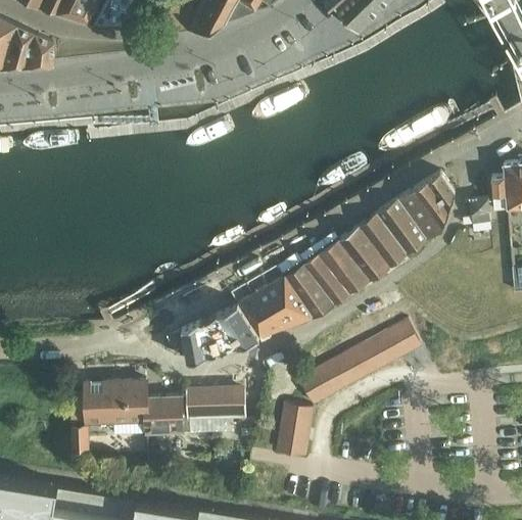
[(39,0),(19,0),(35,9),(39,0)]
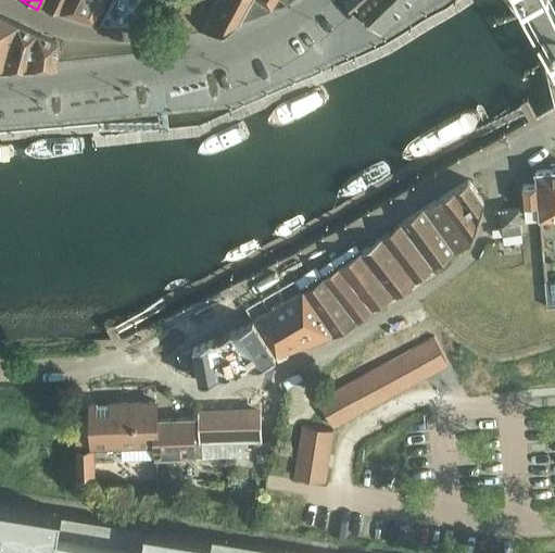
[(59,16),(65,0),(47,0),(42,11),(59,16)]
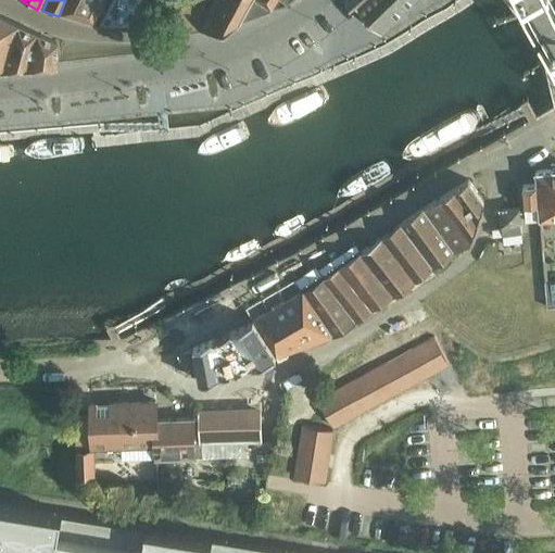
[(65,0),(59,16),(91,27),(103,0),(65,0)]
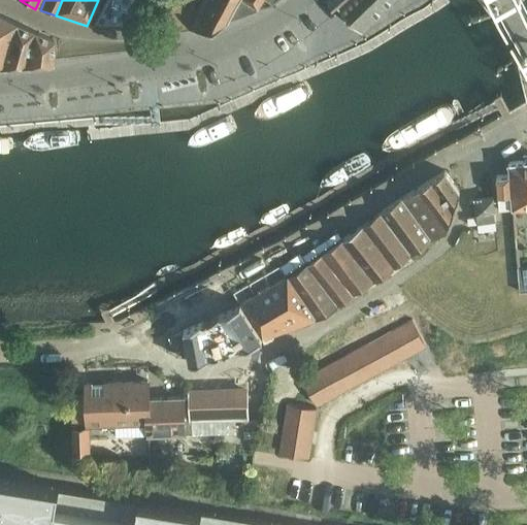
[(125,30),(139,31),(141,14),(134,14),(134,0),(105,0),(93,28),(125,29),(125,30)]
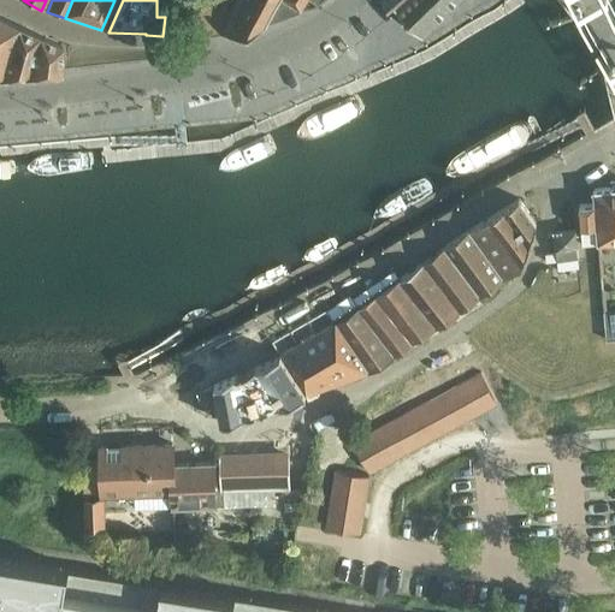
[(220,34),(237,4),(230,0),(228,0),(222,13),(201,3),(187,37),(220,34)]
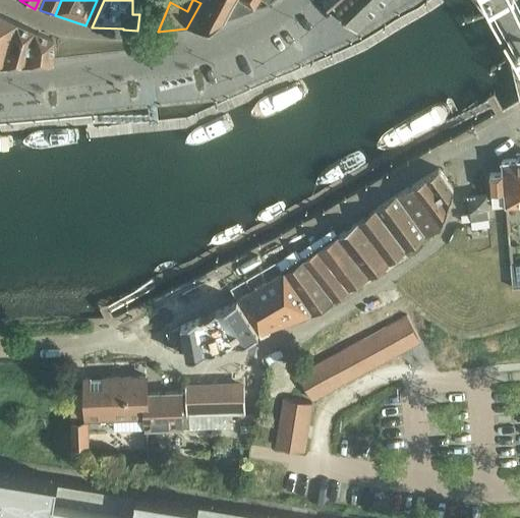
[(221,22),(235,0),(201,0),(200,3),(186,29),(221,22)]
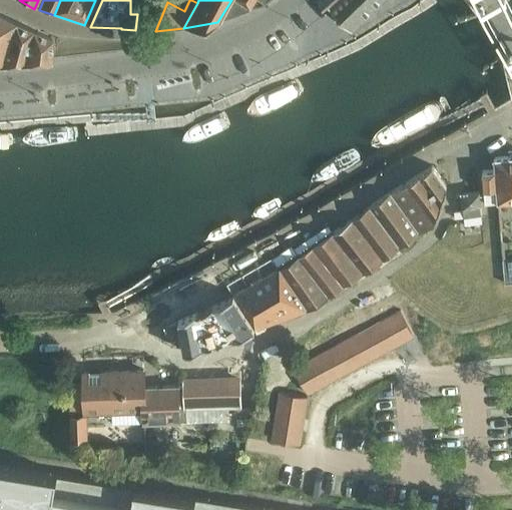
[(262,0),(231,0),(217,22),(248,12),(247,8),(252,0),(256,0),(261,3),(262,0)]
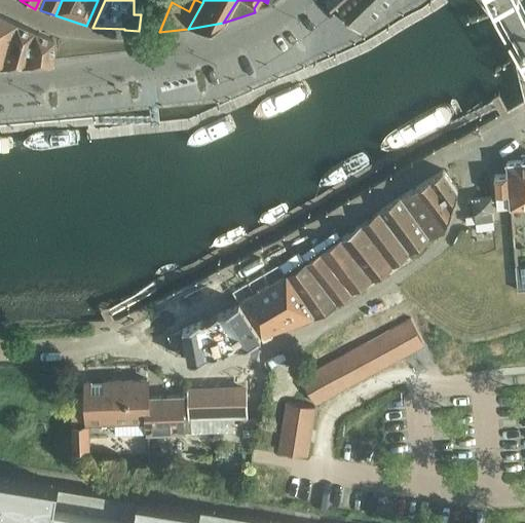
[(339,0),(333,6),(359,33),(391,0),(339,0)]
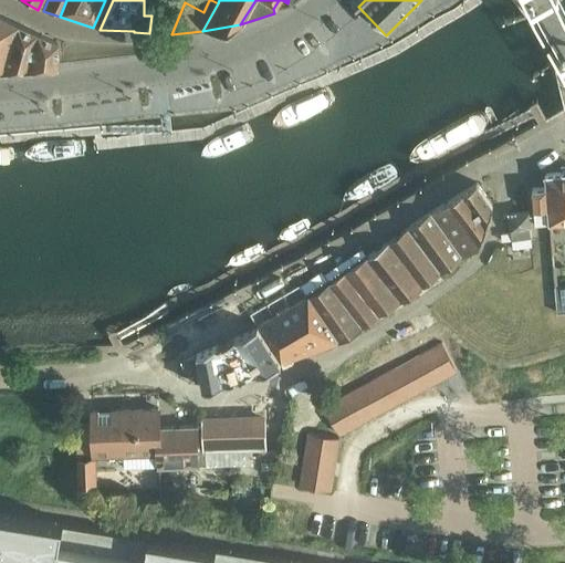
[(0,74),(4,74),(20,28),(0,18),(0,74)]
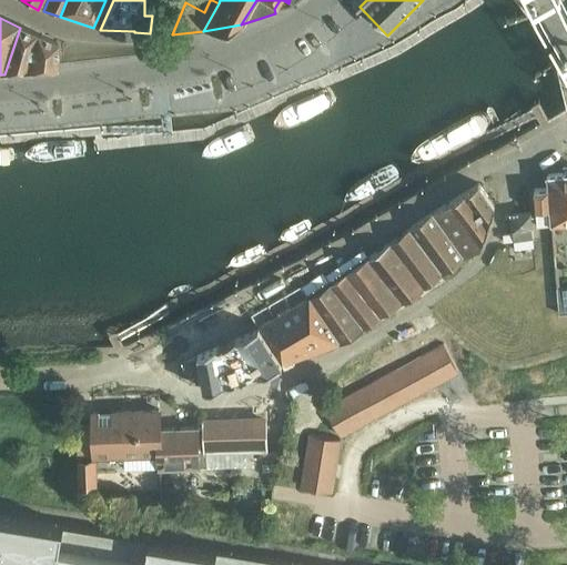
[(256,40),(280,29),(274,19),(252,31),(256,40)]
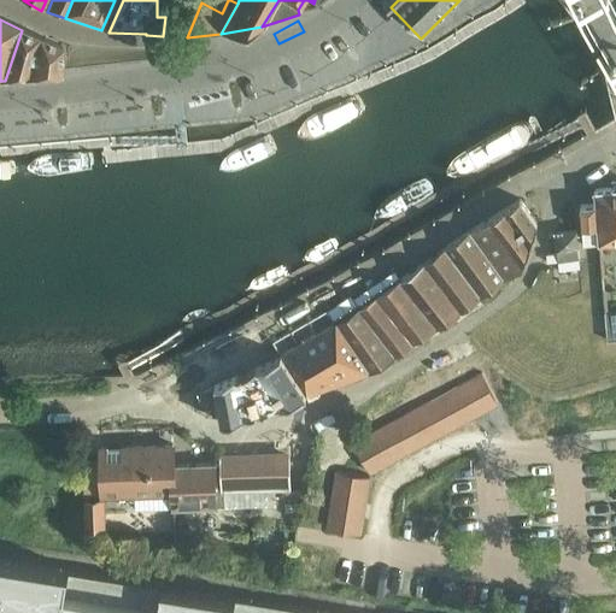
[(22,30),(5,81),(37,80),(60,78),(62,48),(22,30)]
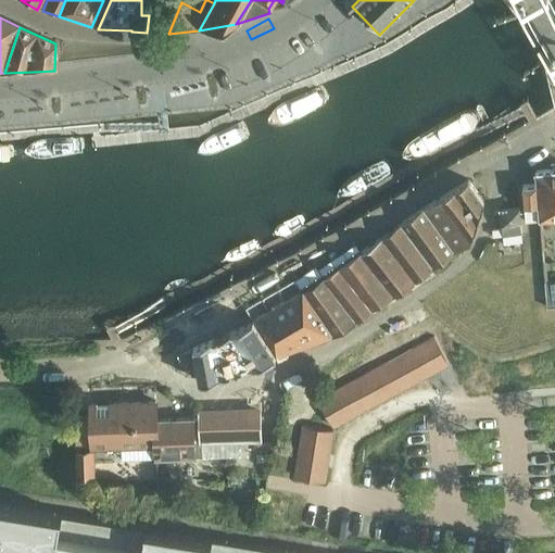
[(554,166),(551,167),(551,174),(537,175),(537,187),(522,188),(526,225),(554,222),(554,166)]
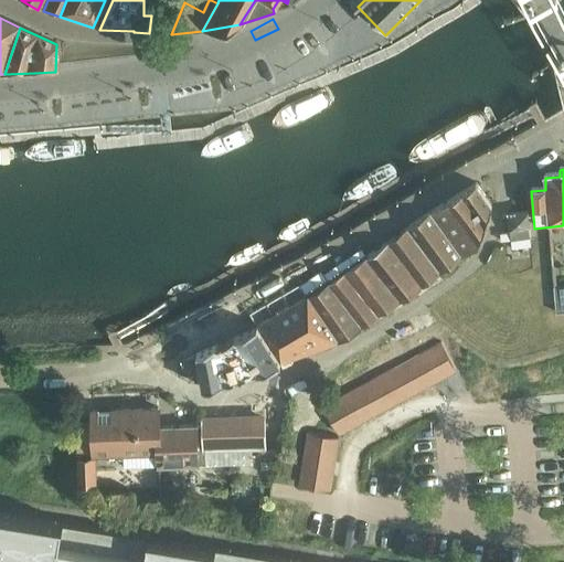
[(431,214),(461,260),(478,250),(491,208),(476,186),(431,214)]
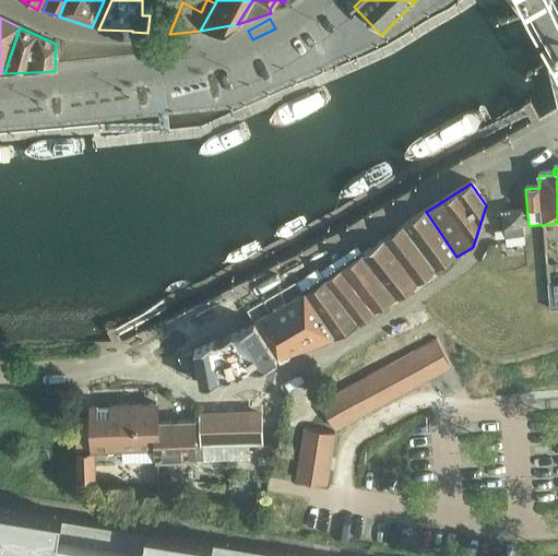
[(436,273),(456,257),(426,212),(404,228),(436,273)]
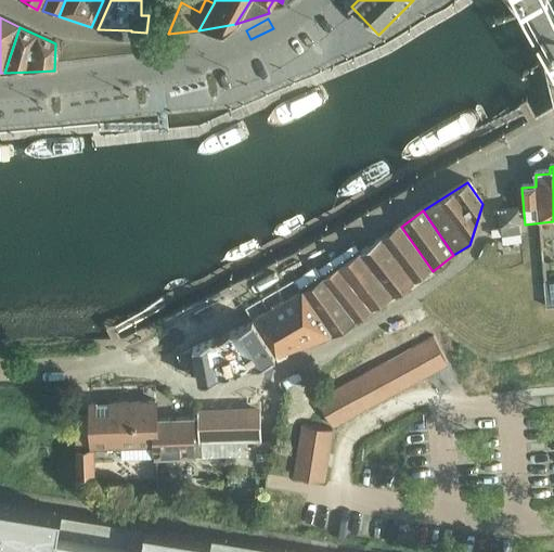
[(500,214),(502,240),(520,238),(518,212),(500,214)]
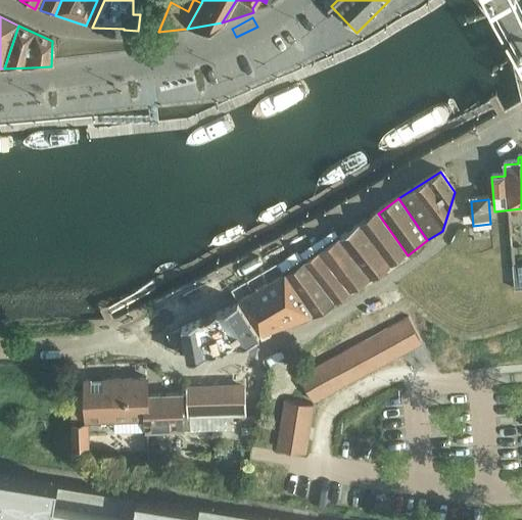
[(389,270),(408,255),(378,214),(359,227),(389,270)]
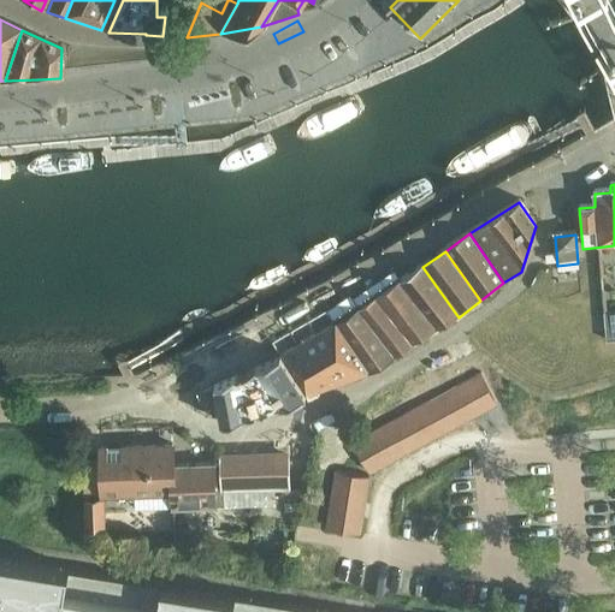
[(437,332),(459,318),(423,267),(401,281),(408,292),(409,292),(437,332)]
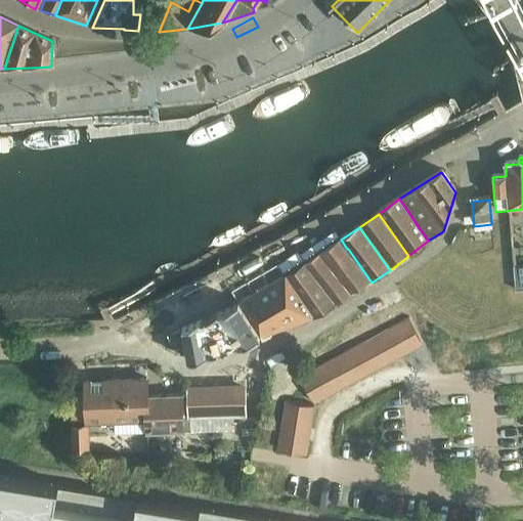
[(336,306),(372,283),(348,249),(347,249),(341,240),(305,263),(336,306)]
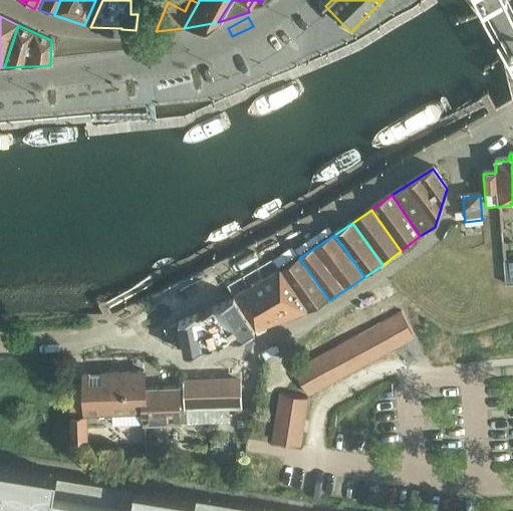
[(306,315),(329,300),(299,258),(279,271),(306,315)]
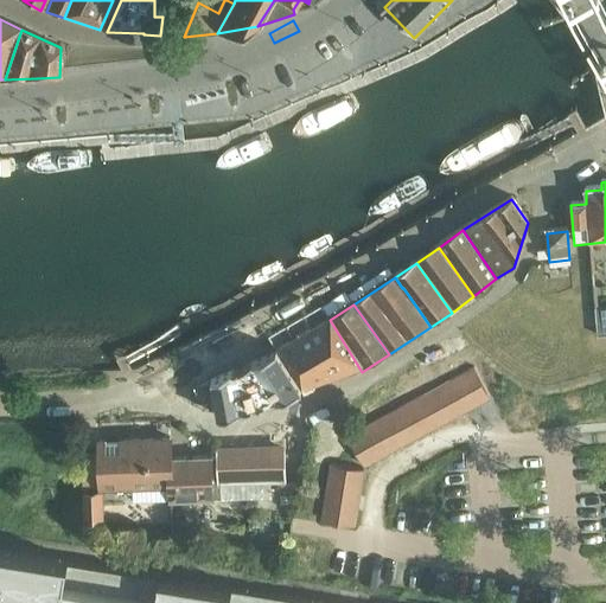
[(605,309),(595,312),(597,338),(605,337),(605,309)]
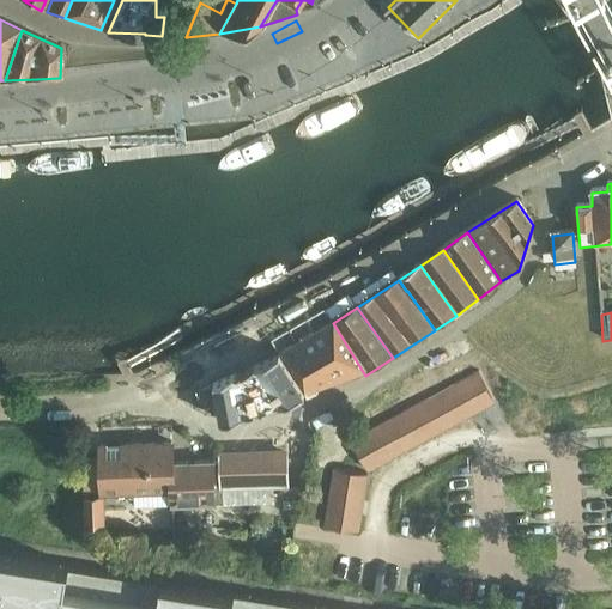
[(304,396),(365,376),(333,323),(279,355),(304,396)]
